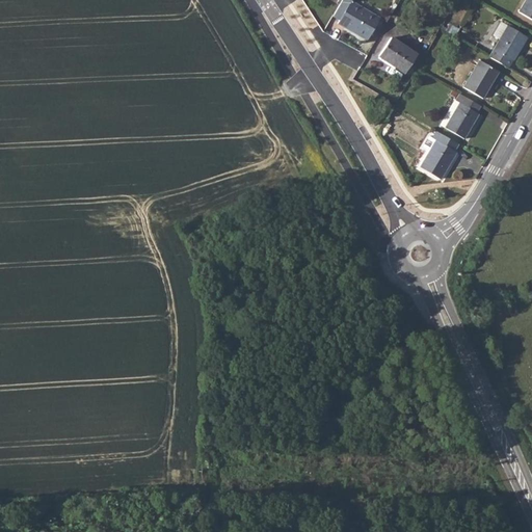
[(342,0),(333,17),(339,21),(338,24),(367,41),(382,15),(357,0),(342,0)]
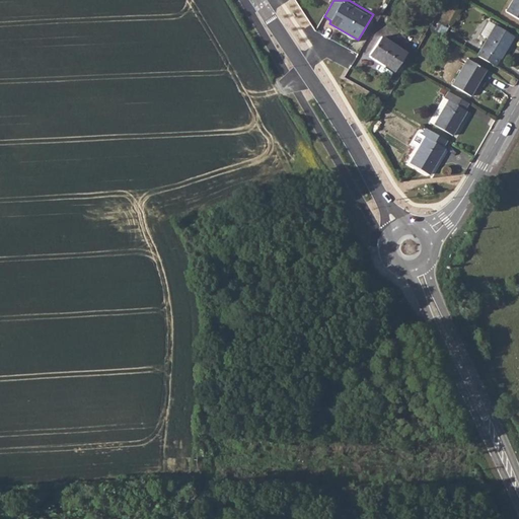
[(518,19),(518,0),(512,0),(506,12),(518,19)]
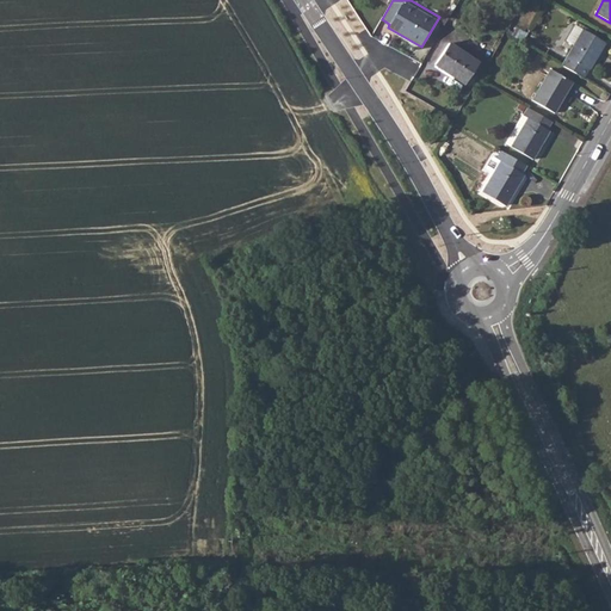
[(562,66),(582,79),(588,69),(605,43),(575,25),(567,41),(574,45),(567,56),(568,57),(562,66)]
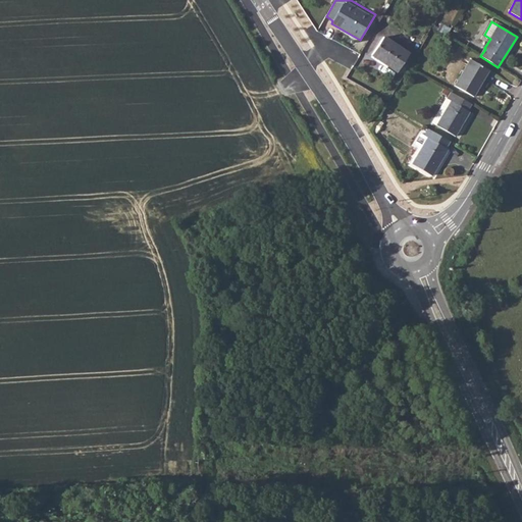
[(397,72),(409,54),(383,38),(371,55),(397,72)]
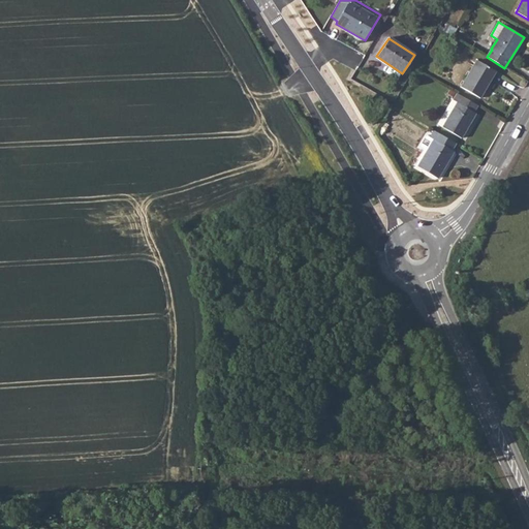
[(479,98),(495,71),(476,60),(461,87),(479,98)]
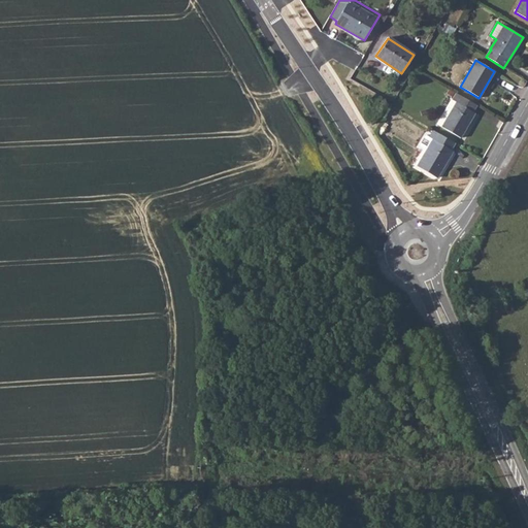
[(472,112),(476,105),(456,93),(452,100),(456,102),(441,127),(460,138),(474,113),(472,112)]
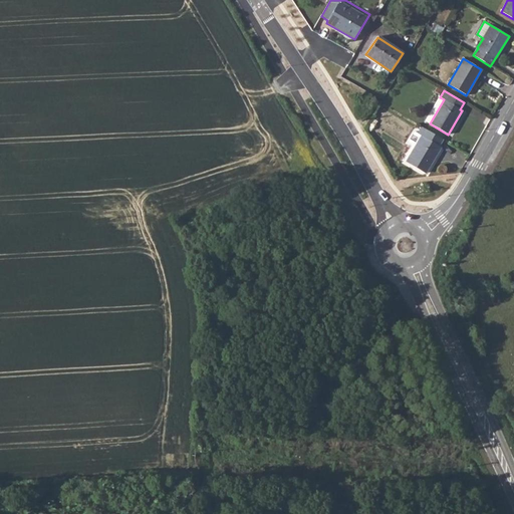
[(444,99),(440,97),(425,120),(430,123),(444,99)]
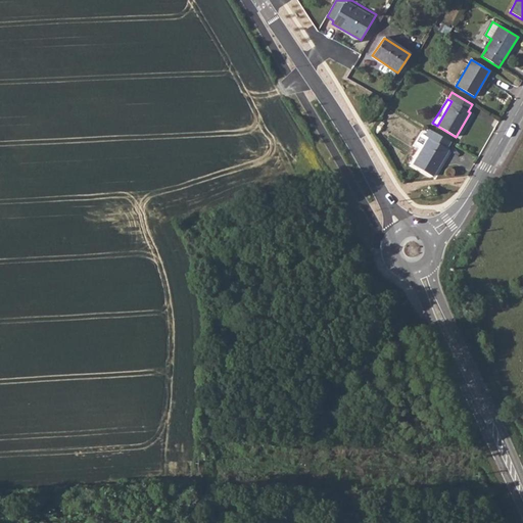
[(380,116),(384,109),(376,104),(372,111),(380,116)]
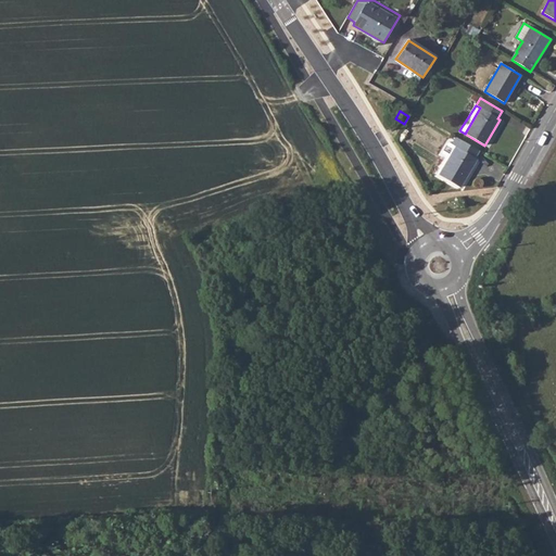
[(479,151),(456,137),(452,144),(447,142),(441,153),(449,158),(439,175),(459,188),(477,160),(475,158),(479,151)]
